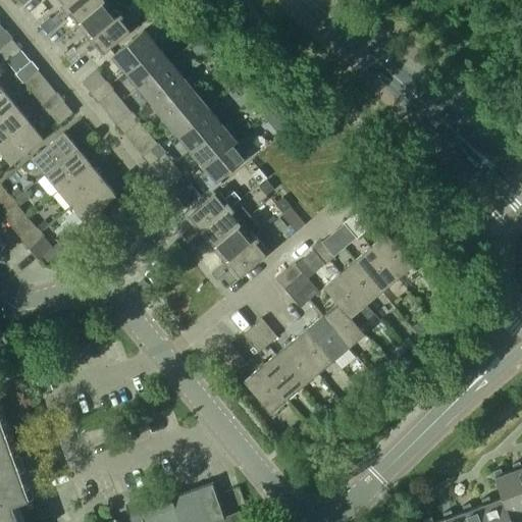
[(104,0),(74,0),(64,9),(64,8),(51,19),(49,16),(40,24),(48,34),(64,19),(62,17),(67,13),(76,23),(104,0)]
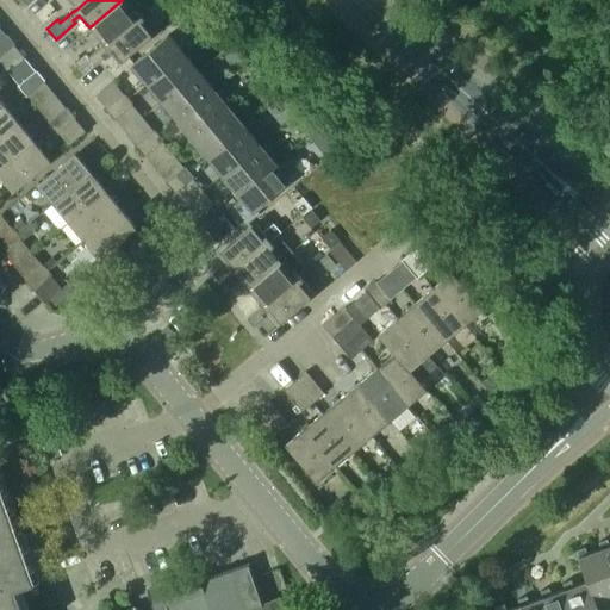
[(66,0),(75,10),(75,11),(87,0),(66,0)]
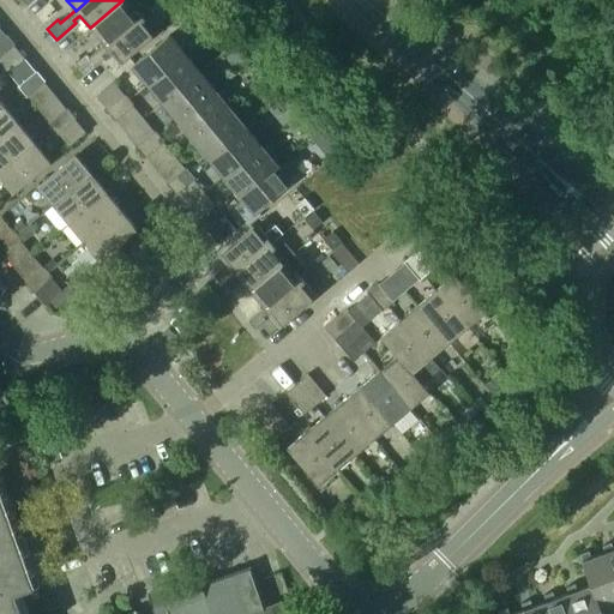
[(122,0),(90,28),(103,44),(104,46),(142,14),(151,6),(145,0),(122,0)]
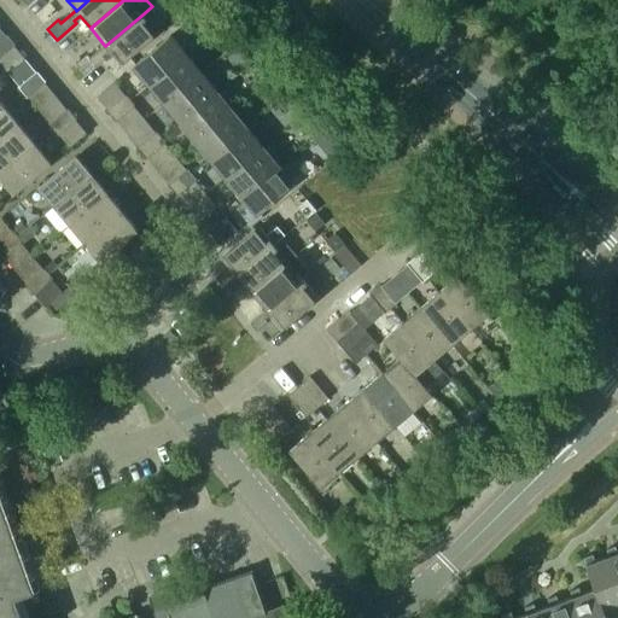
[(157,31),(143,15),(105,46),(104,45),(89,58),(87,54),(76,64),(86,75),(105,58),(103,56),(109,51),(120,63),(157,31)]
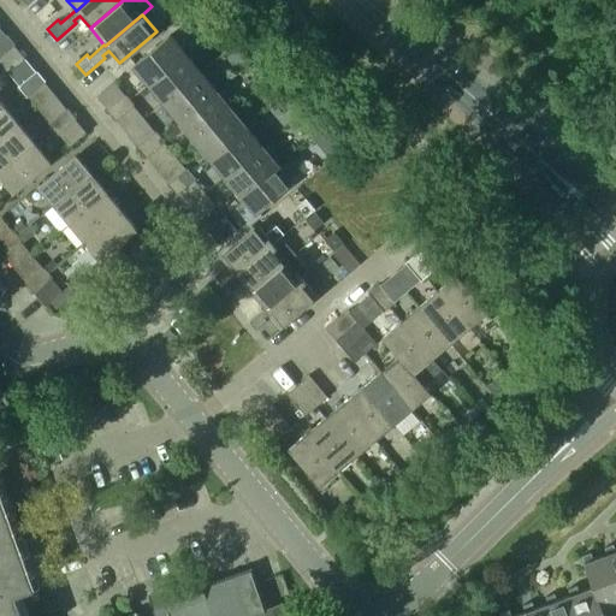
[(241,27),(234,33),(240,40),(247,34),(241,27)]
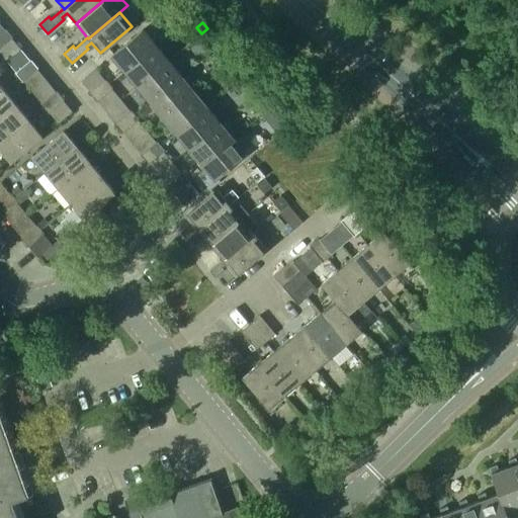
[(0,37),(5,45),(13,37),(5,28),(0,31),(0,37)]
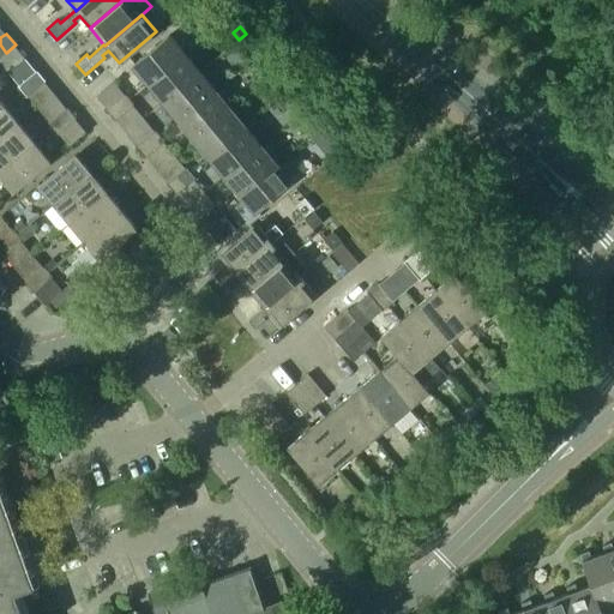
[(132,65),(148,84),(185,54),(169,35),(132,65)]
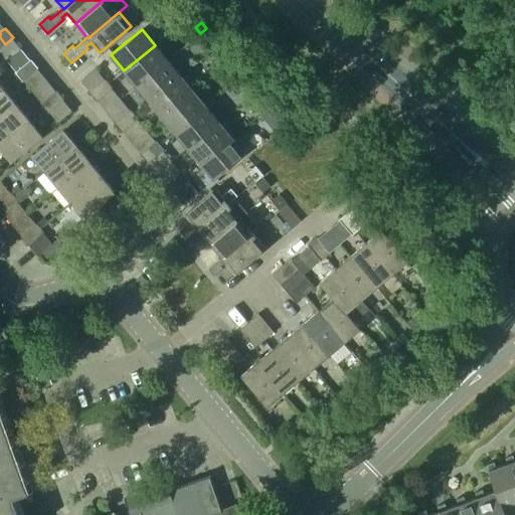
[(168,60),(155,45),(124,70),(137,86),(168,60)]
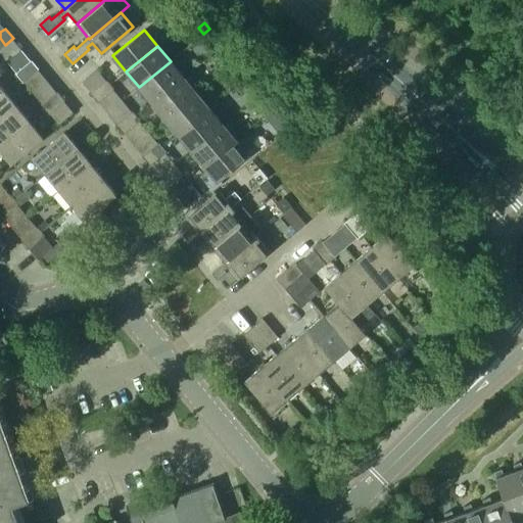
[(31,76),(39,69),(31,59),(22,66),(31,76)]
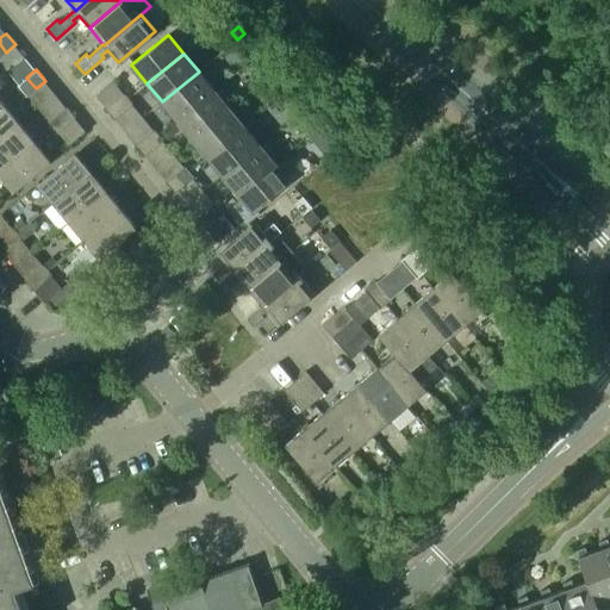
[(162,101),(178,120),(215,89),(199,72),(162,101)]
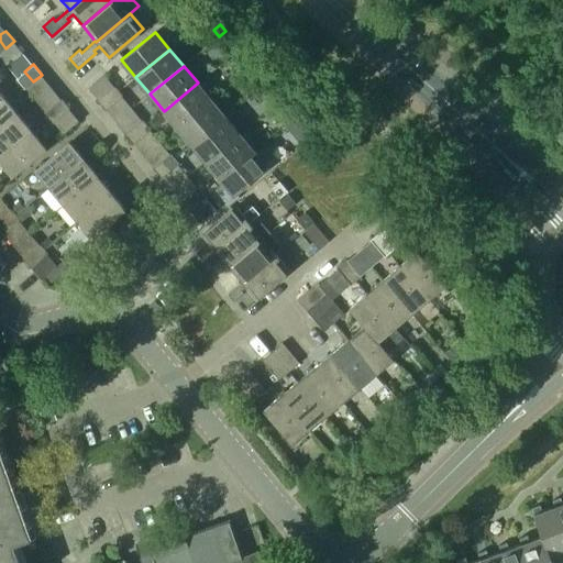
[(33,81),(24,72),(17,78),(25,89),(33,81)]
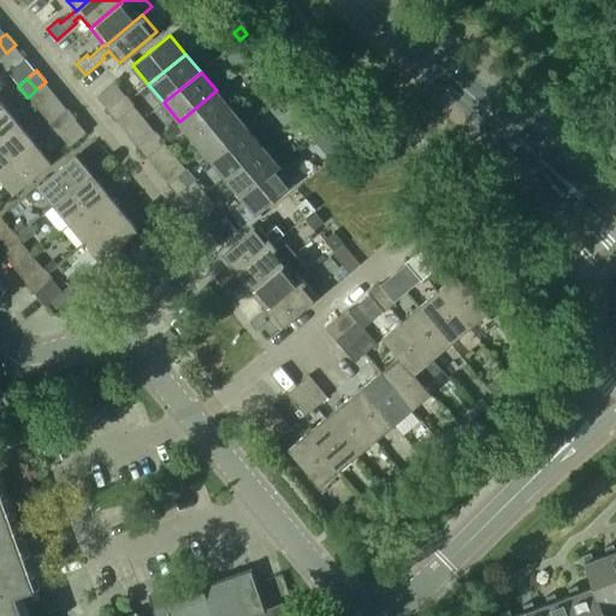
[(231,110),(217,90),(179,122),(194,140),(231,110)]
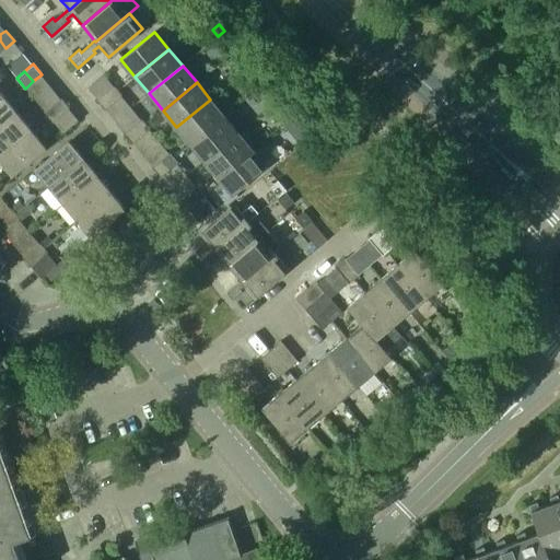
[(114,103),(123,95),(114,85),(105,92),(114,103)]
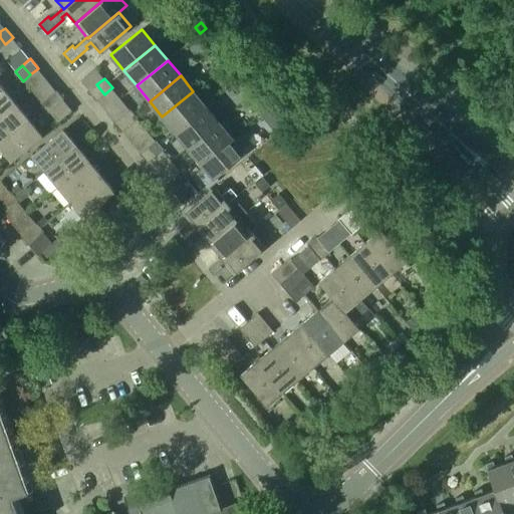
[(104,94),(96,84),(88,91),(96,100),(104,94)]
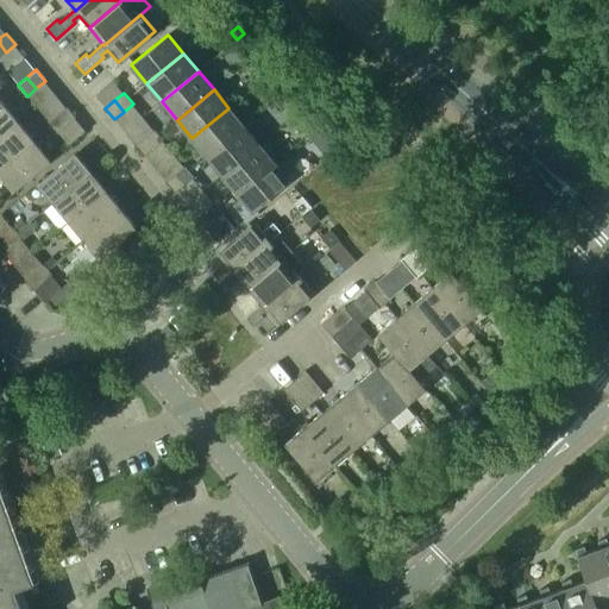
[(286,106),(293,115),(301,108),(294,100),(286,106)]
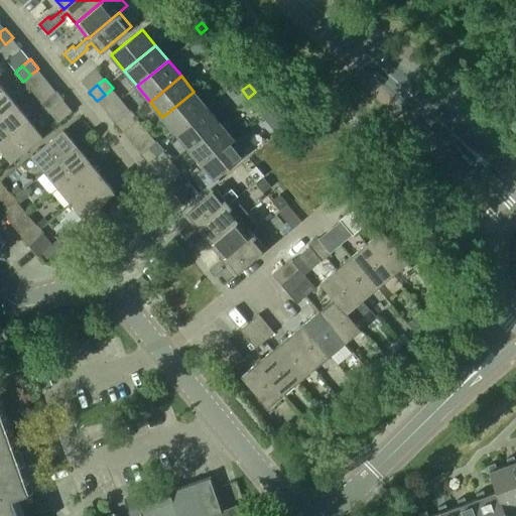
[(0,118),(16,105),(3,89),(0,92),(0,118)]
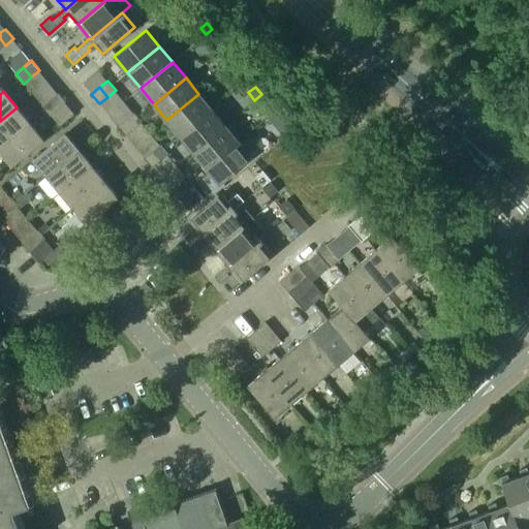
[(58,109),(66,102),(58,92),(50,98),(58,109)]
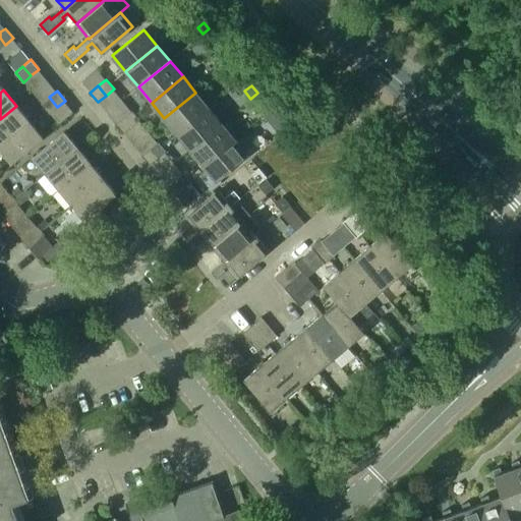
[(164,118),(177,134),(209,108),(195,93),(164,118)]
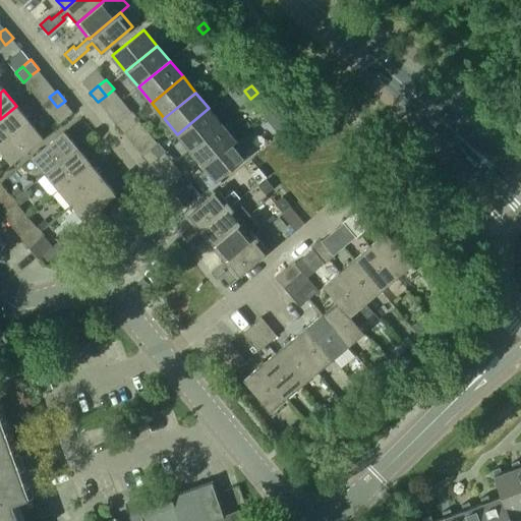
[(57,107),(49,97),(41,104),(49,114),(57,107)]
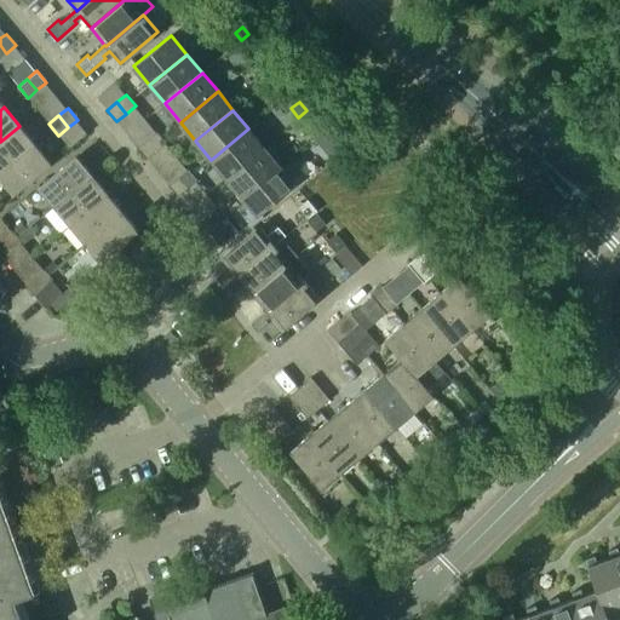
[(0,142),(0,173),(35,144),(19,126),(0,142)]
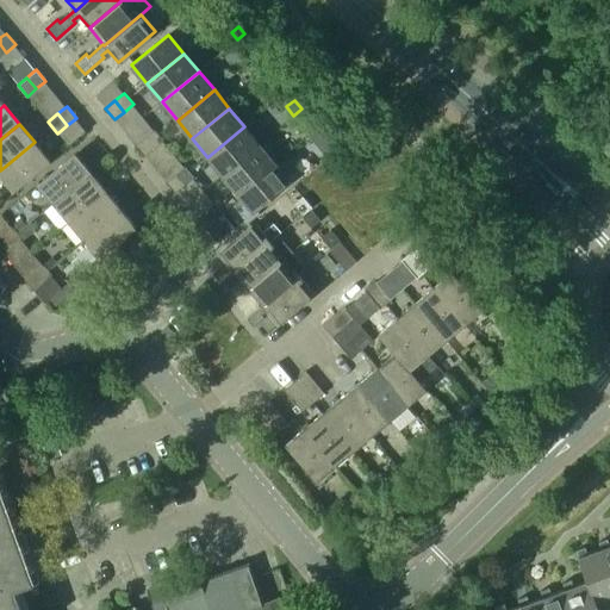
[(260,144),(244,126),(207,157),(223,175),(260,144)]
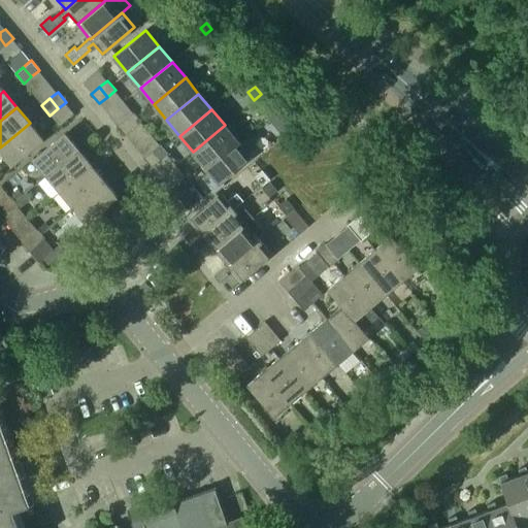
[(134,129),(142,122),(134,111),(126,119),(134,129)]
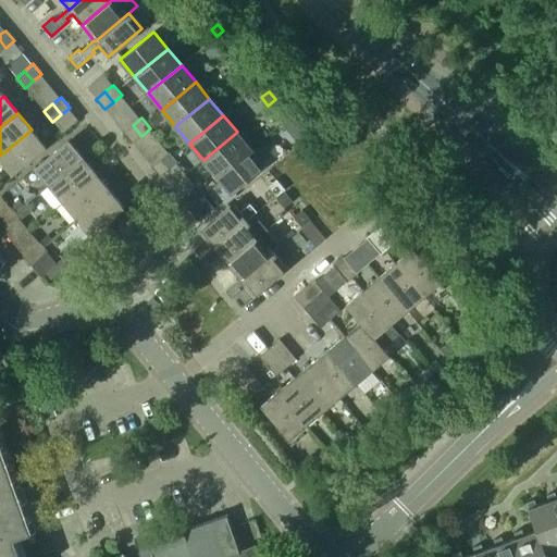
[(310,132),(301,122),(291,132),(298,141),(310,132)]
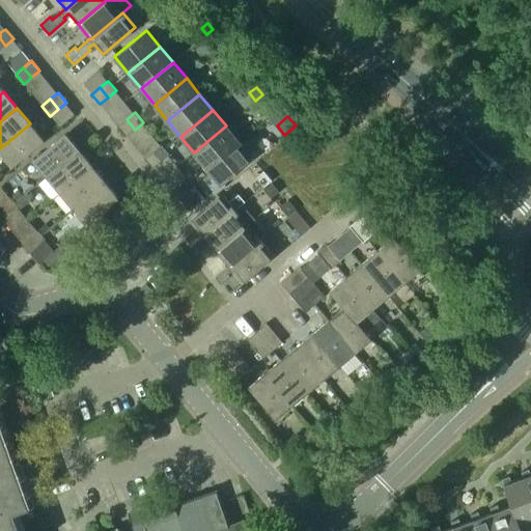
[(135,130),(127,119),(118,127),(127,136),(135,130)]
